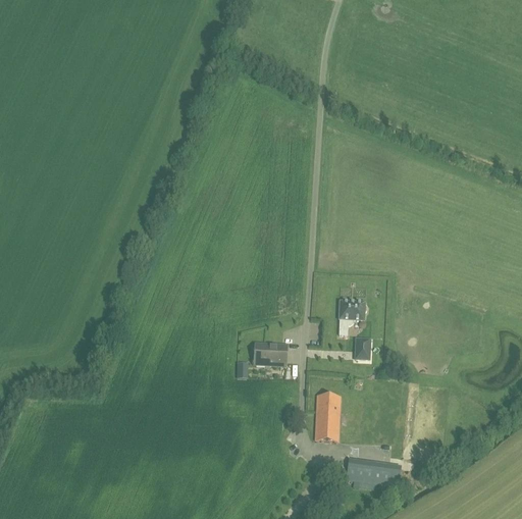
[(358,300),(333,300),(332,334),(342,334),(343,325),(348,319),(359,320),(359,313),(361,310),(362,305),(359,304),(358,300)]
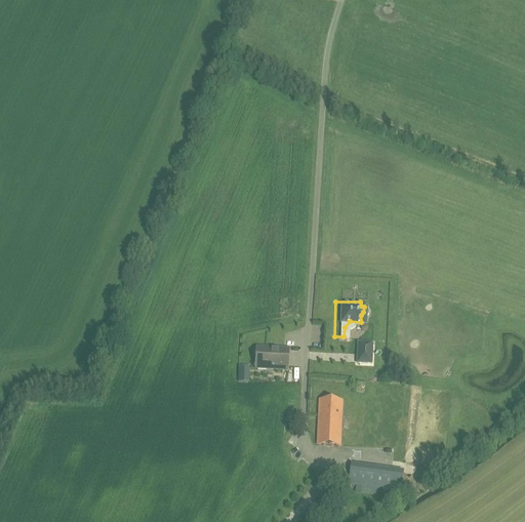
[(372,340),(358,339),(357,360),(371,361),(372,340)]
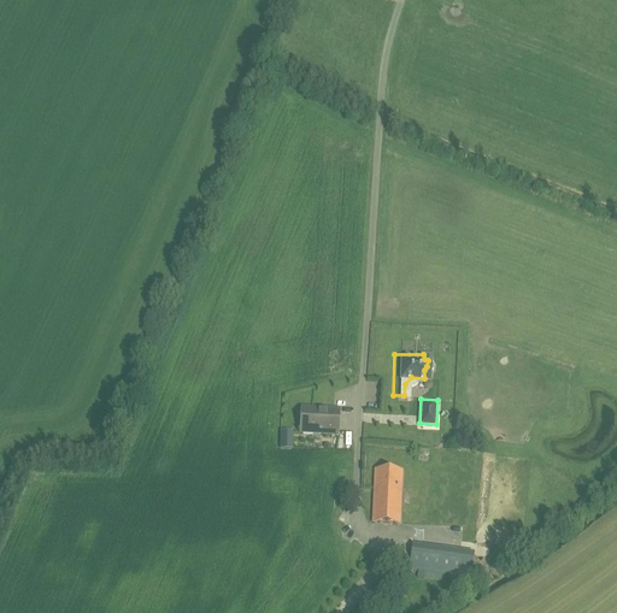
[(338,431),(339,407),(301,405),(300,430),(338,431)]
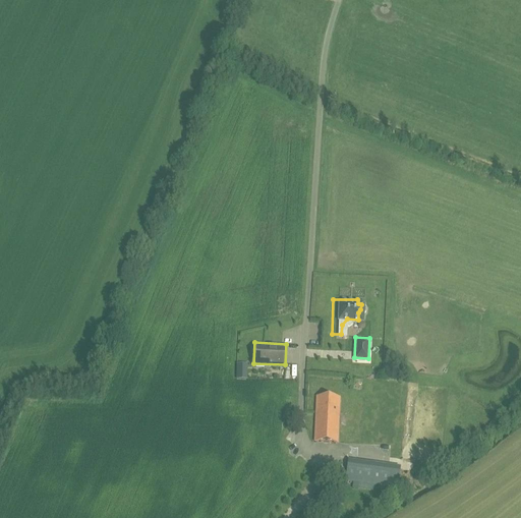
[(339,395),(316,395),(314,439),(337,440),(339,395)]
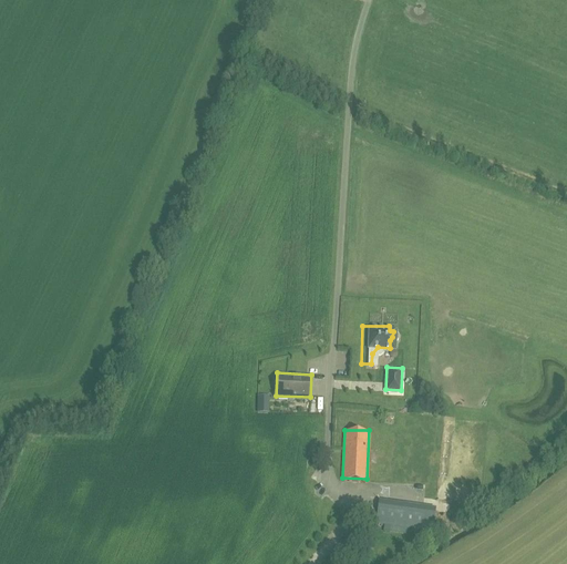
[(434,505),(379,498),(375,521),(432,530),(434,505)]
